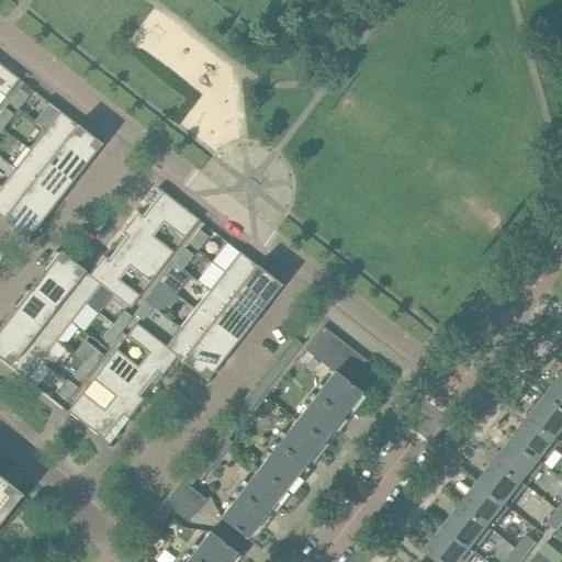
[(0,94),(3,98),(19,79),(0,65),(0,94)]
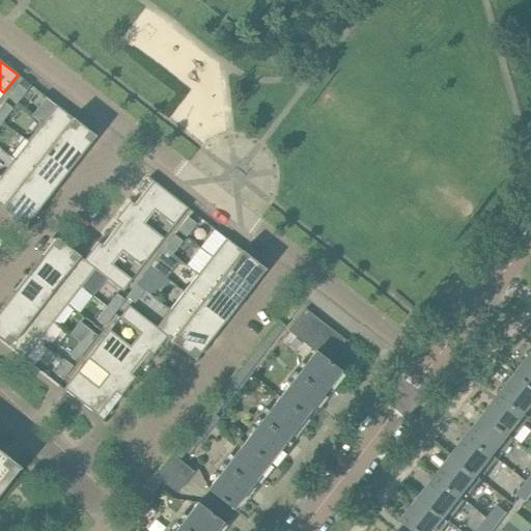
[(26,90),(18,84),(7,98),(16,104),(26,90)]
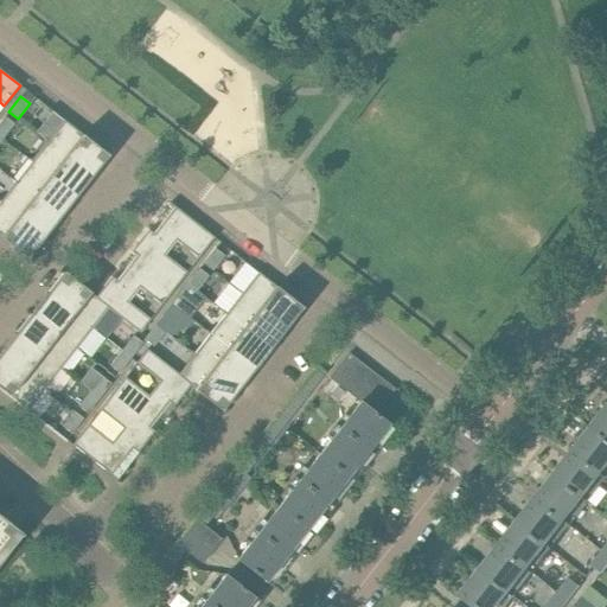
[(0,122),(0,138),(2,139),(14,123),(5,116),(0,122)]
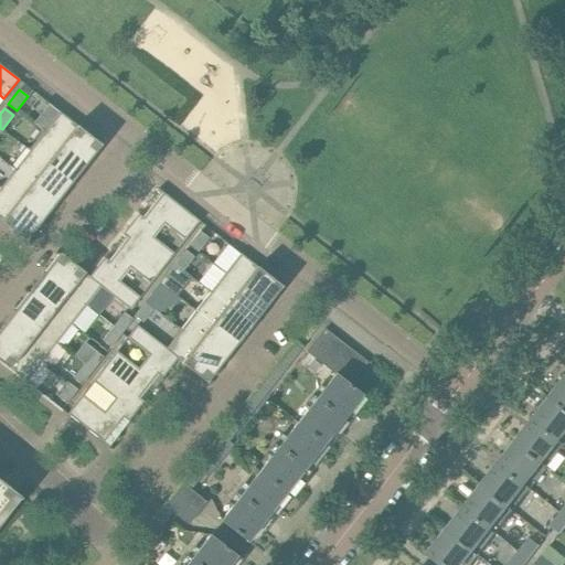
[(44,131),(85,164),(102,145),(60,112),(44,131)]
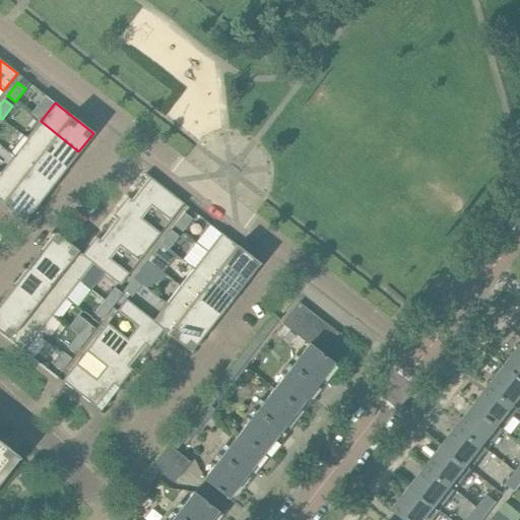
[(78,151),(41,121),(26,138),(65,169),(78,151)]
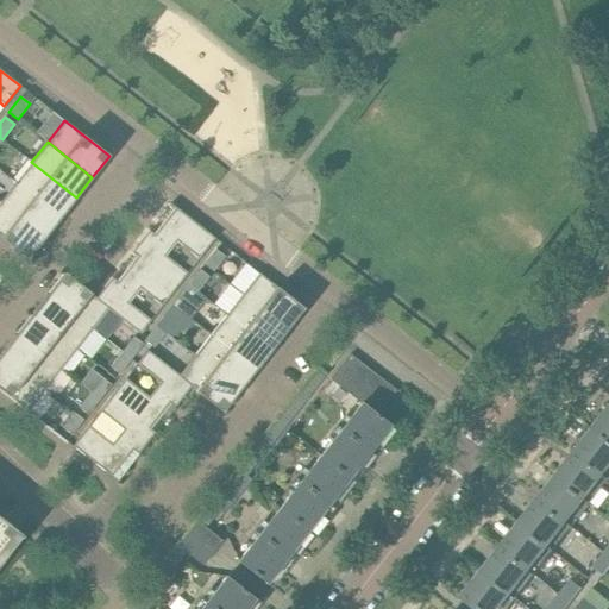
[(31,162),(16,182),(61,218),(76,198),(31,162)]
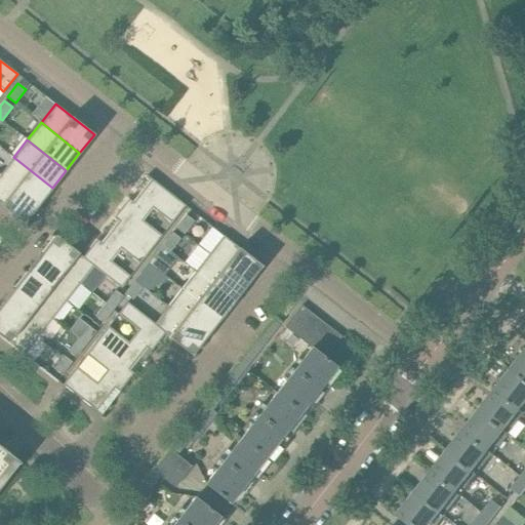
[(52,188),(13,157),(0,173),(0,174),(38,205),(52,188)]
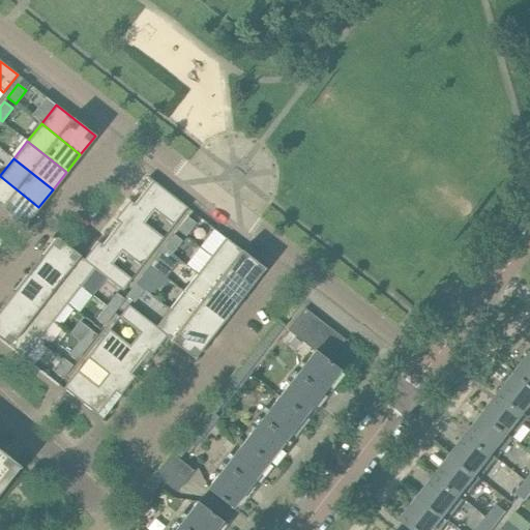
[(0,176),(0,206),(1,207),(24,226),(38,207),(0,176)]
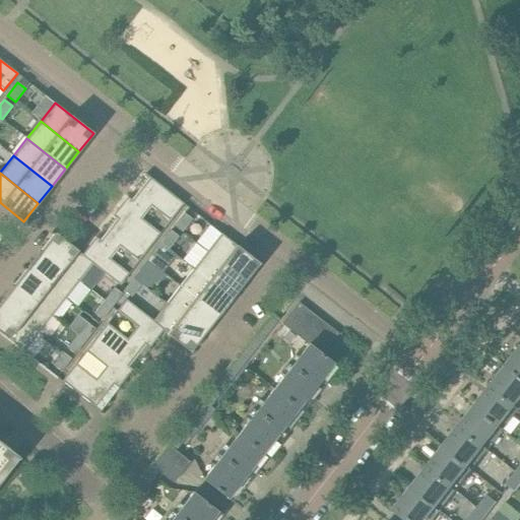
[(113,215),(117,218),(151,245),(160,234),(140,217),(149,205),(170,221),(184,203),(145,174),(144,175),(148,179),(132,200),(127,197),(113,215)]
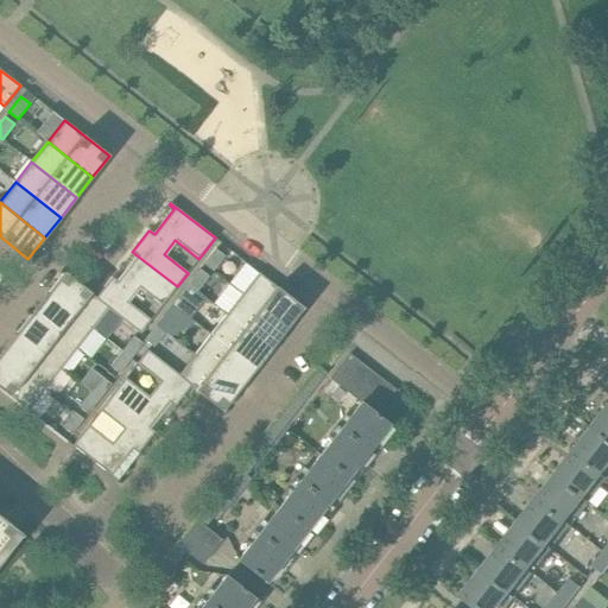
[(225,257),(215,248),(203,264),(213,271),(225,257)]
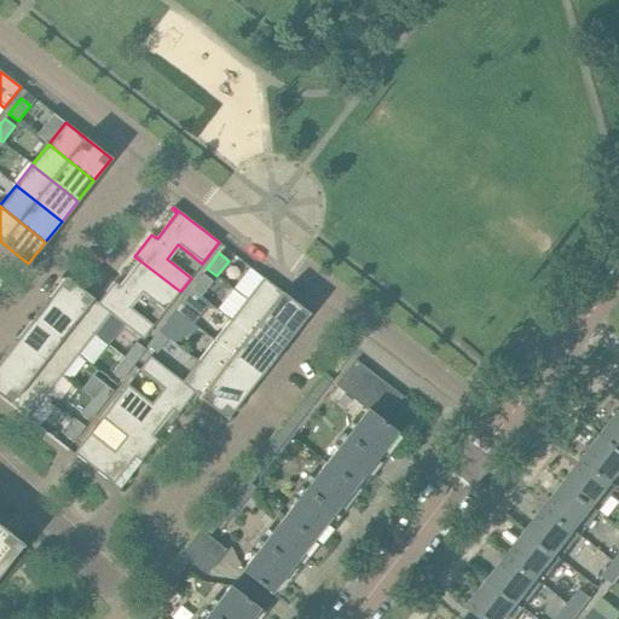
[(114,282),(98,302),(111,313),(110,314),(143,340),(154,325),(129,307),(140,293),(165,311),(180,291),(139,260),(120,285),(114,282)]
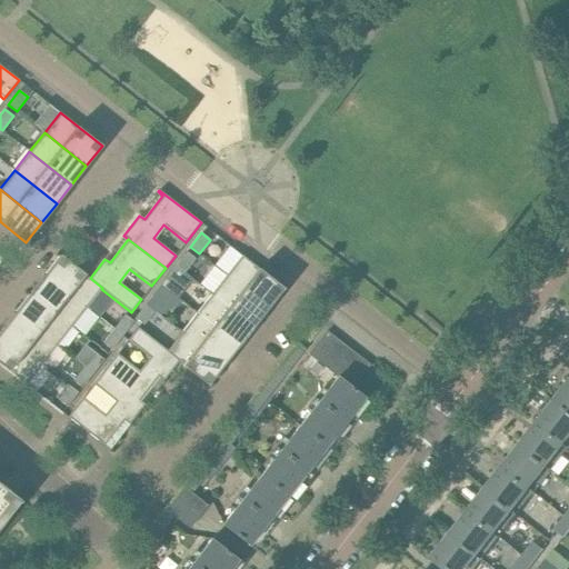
[(215,266),(268,308),(283,288),(241,255),(240,257),(229,247),(215,266)]
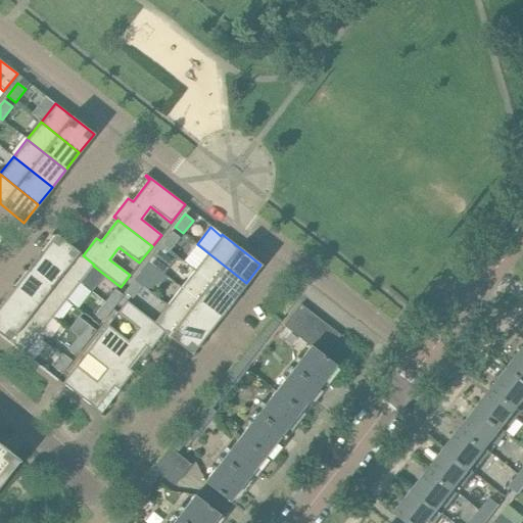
[(161,244),(170,251),(180,238),(172,231),(161,244)]
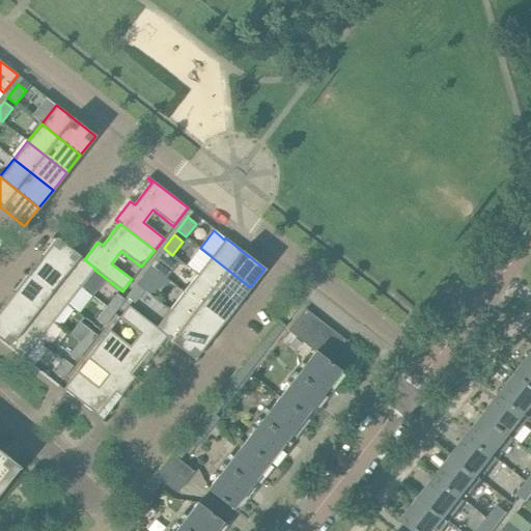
[(42,256),(81,287),(94,270),(95,269),(84,259),(80,257),(79,256),(80,256),(56,238),(42,256)]
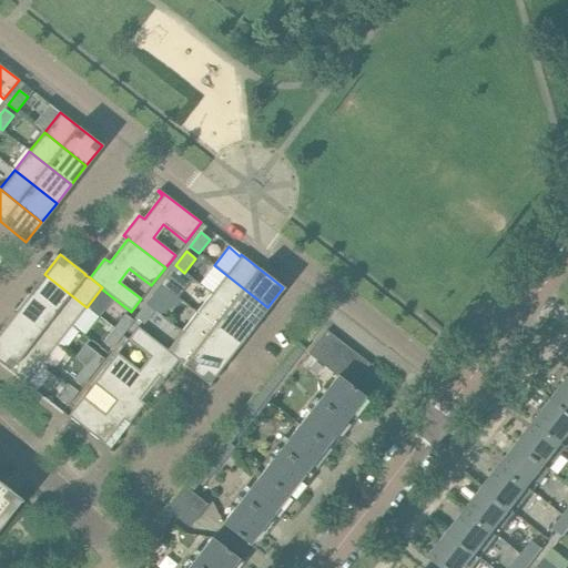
[(175,265),(164,280),(182,293),(192,280),(184,273),(175,265)]
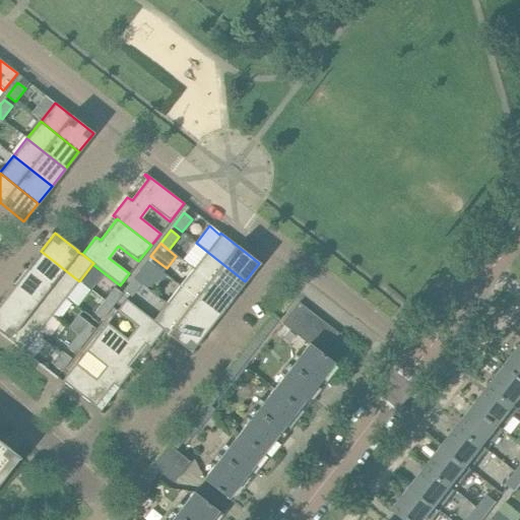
[(196,243),(182,260),(193,268),(232,299),(234,297),(237,291),(245,281),(196,243)]
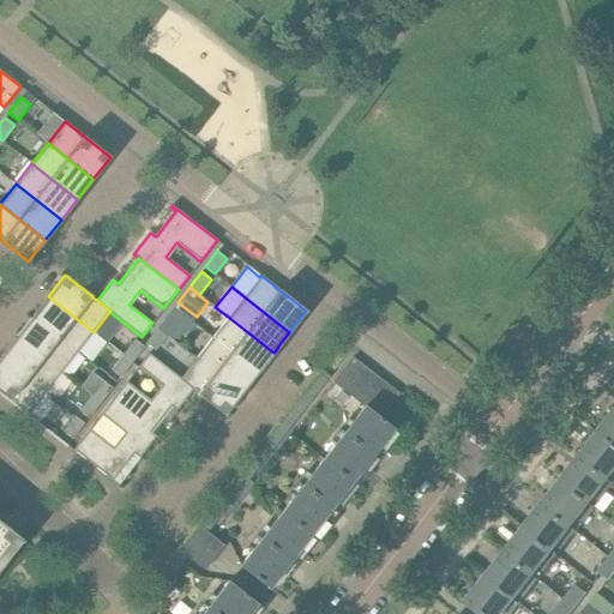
[(78,353),(94,332),(48,296),(32,317),(78,353)]
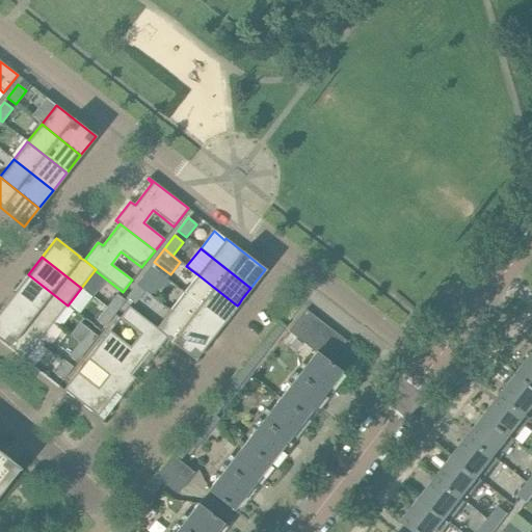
[(147,271),(136,285),(144,291),(155,277),(147,271)]
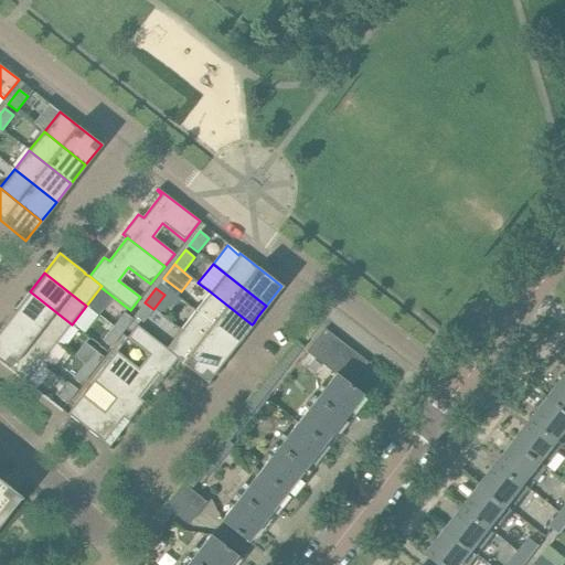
[(56,343),(72,324),(30,291),(14,310),(56,343)]
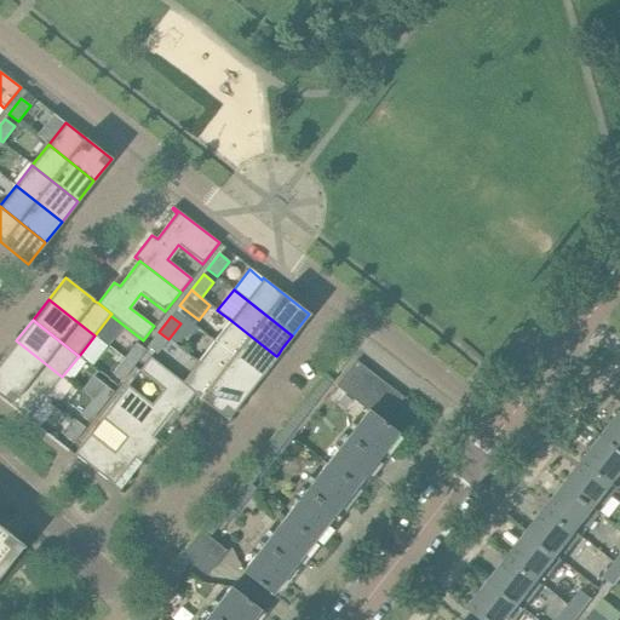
[(276,356),(230,320),(214,342),(259,377),(276,356)]
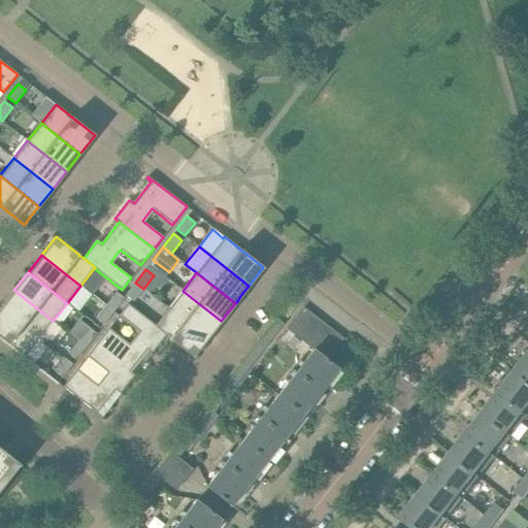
[(143,289),(135,283),(125,295),(133,301),(143,289)]
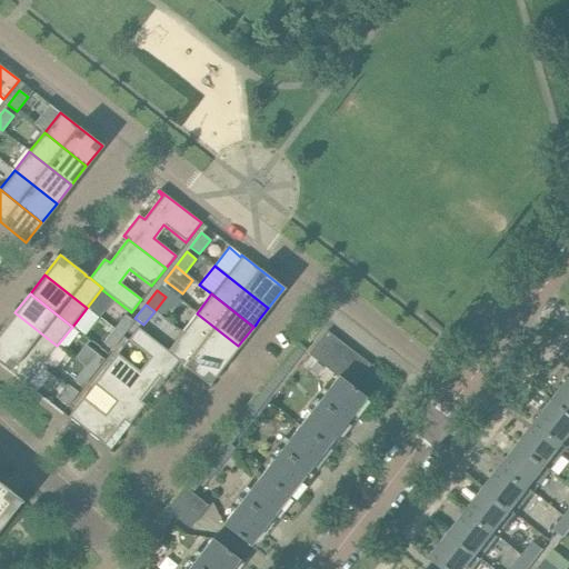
[(42,365),(57,346),(15,312),(0,331),(42,365)]
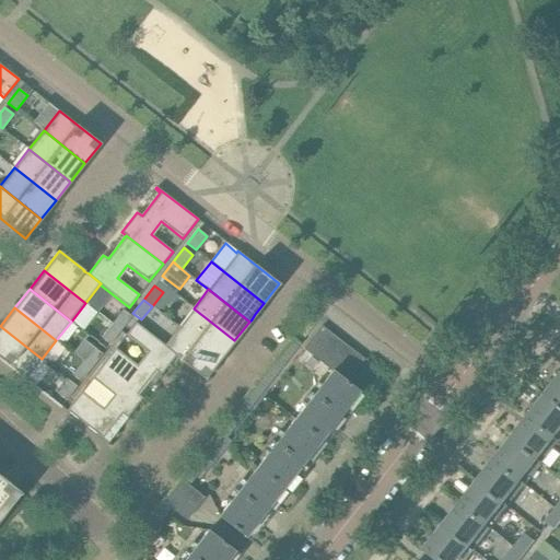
[(194,308),(178,327),(220,359),(234,340),(194,308)]
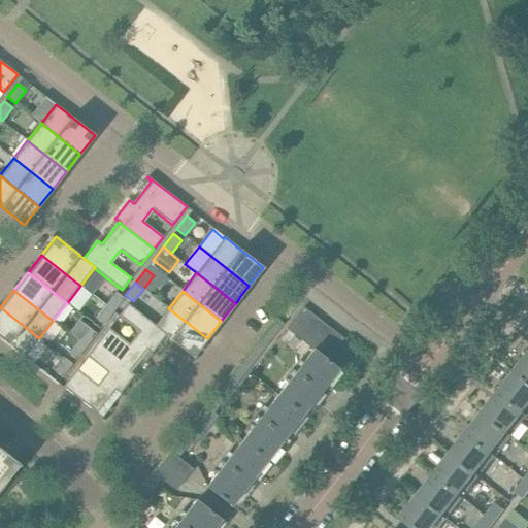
[(116,292),(105,305),(113,311),(124,298),(116,292)]
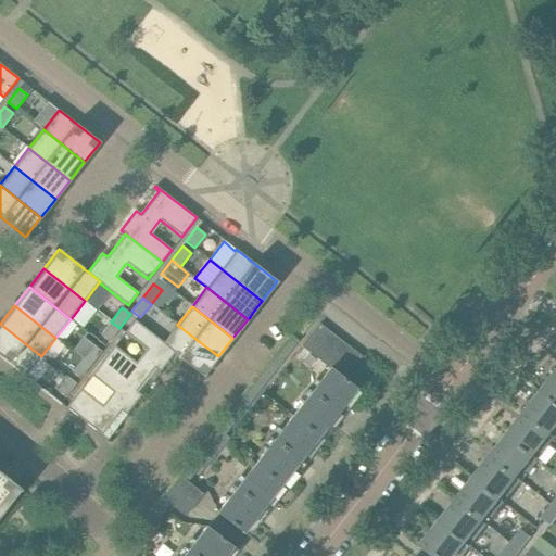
[(100,364),(119,379),(141,395),(137,391),(155,368),(160,371),(175,353),(175,352),(134,320),(125,332),(146,349),(136,362),(114,345),(100,364)]
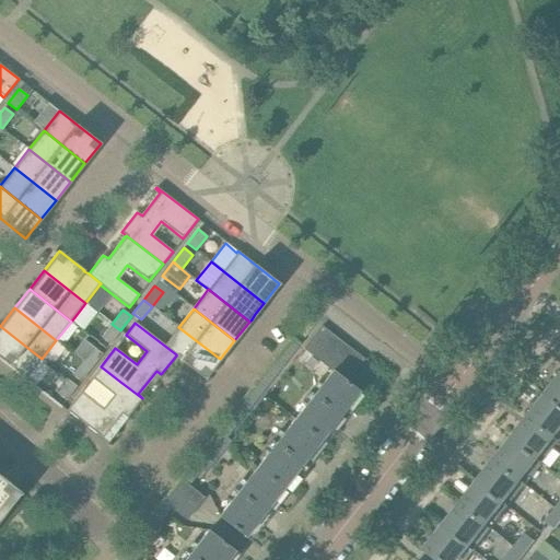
[(205,378),(220,359),(178,327),(164,345),(136,323),(135,323),(176,354),(176,356),(181,359),(181,360),(205,378)]
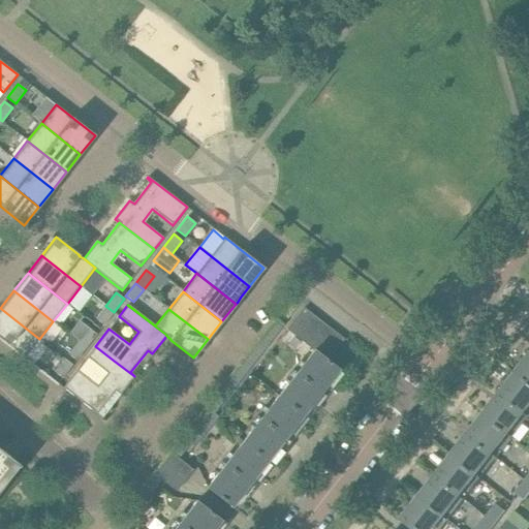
[(103,325),(114,312),(105,306),(95,318),(103,325)]
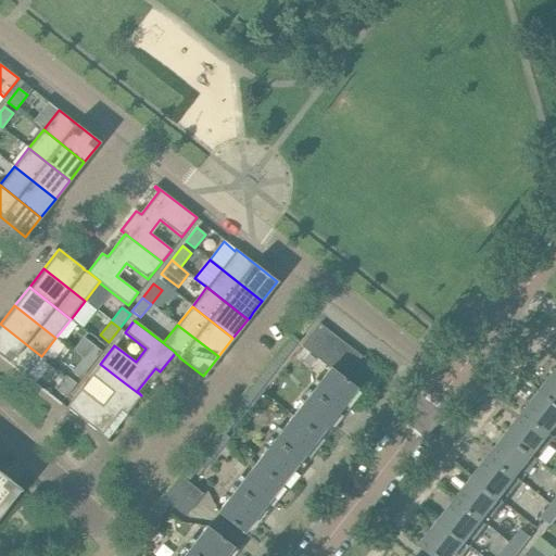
[(0,355),(26,376),(41,356),(0,324),(0,355)]
